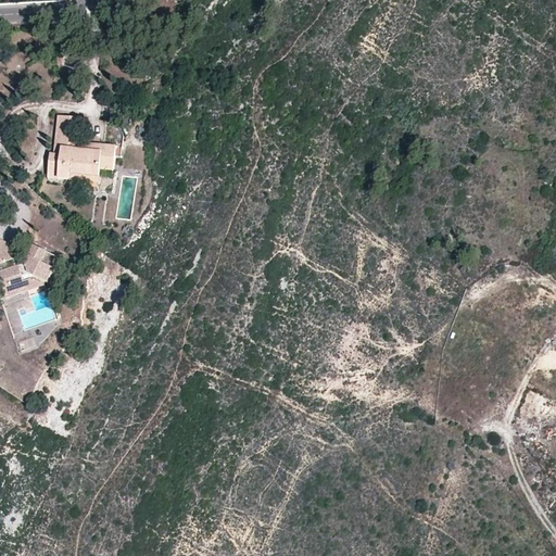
[(4,96),(0,99),(0,100),(8,111),(13,108),(4,96)]
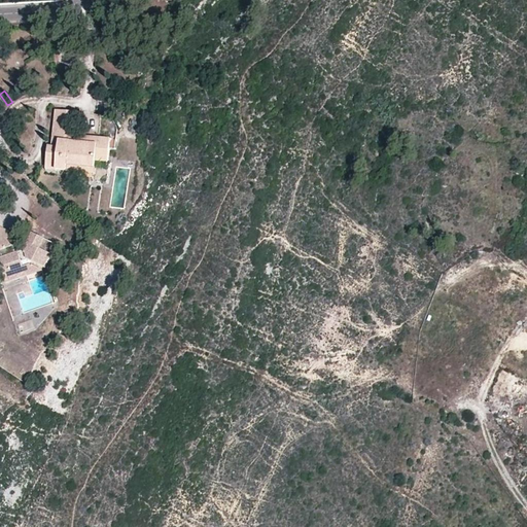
[(69,112),(54,110),(50,144),(46,144),(44,168),(65,171),(66,165),(95,167),(96,161),(109,163),(111,138),(74,134),(67,134),(69,112)]
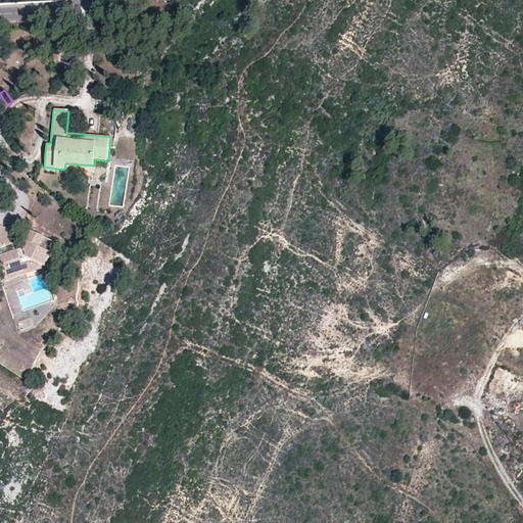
[(76,111),(68,111),(66,133),(74,133),(76,111)]
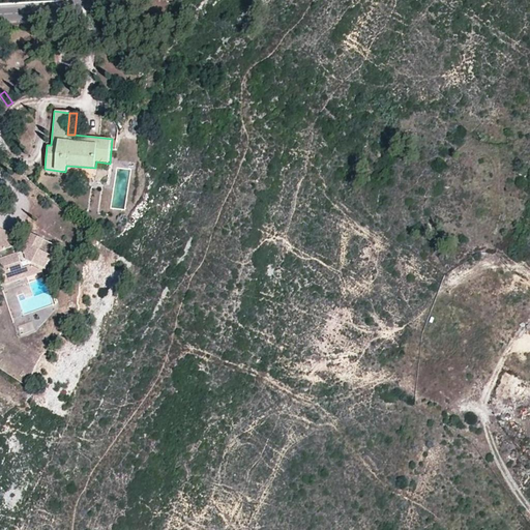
[(95,175),(95,168),(66,166),(65,172),(95,175)]
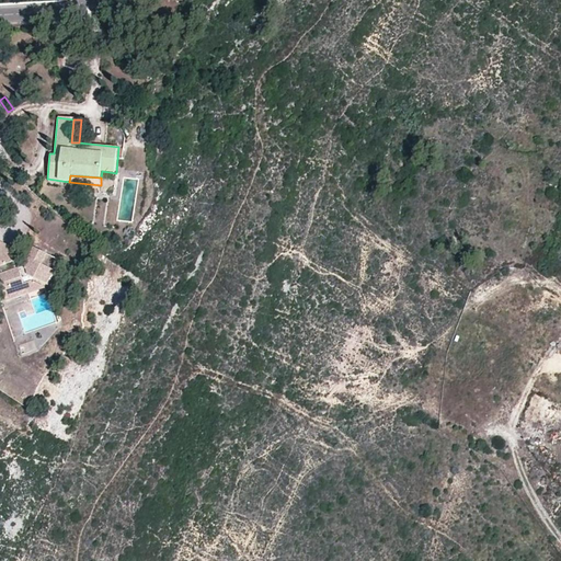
[(15,261),(0,266),(0,281),(8,301),(27,295),(22,281),(32,277),(49,286),(60,261),(35,249),(27,266),(19,270),(15,261)]
